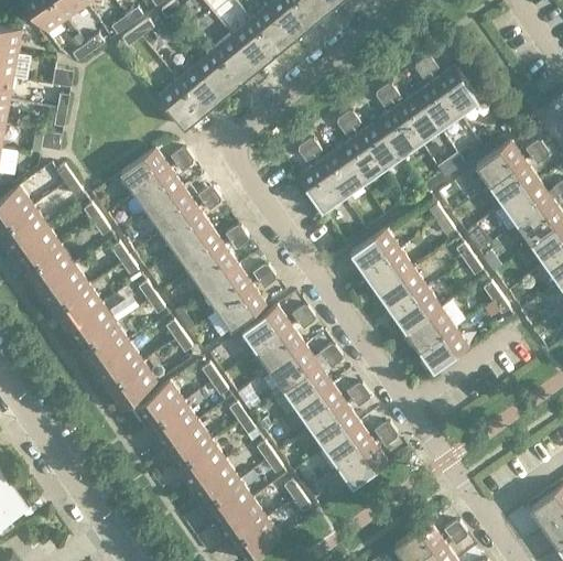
[(66,18),(53,0),(22,0),(46,32),(66,18)]
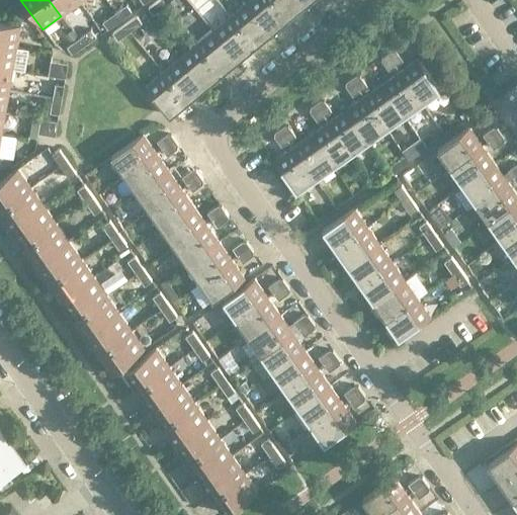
[(78,4),(75,0),(49,0),(61,16),(78,4)]
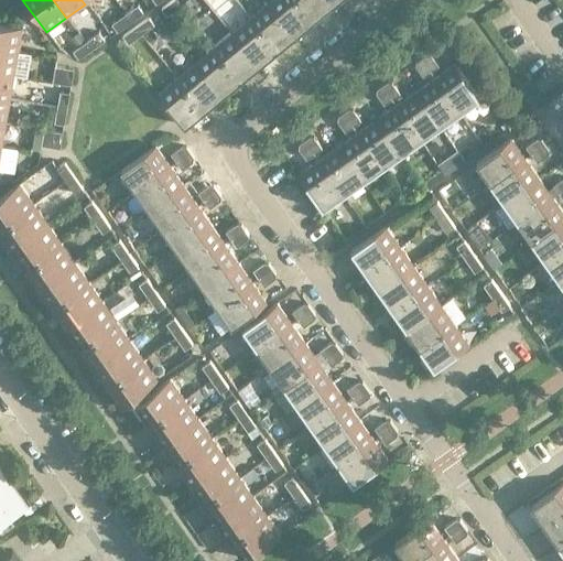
[(313,22),(294,0),(273,0),(268,4),(294,38),(313,22)]
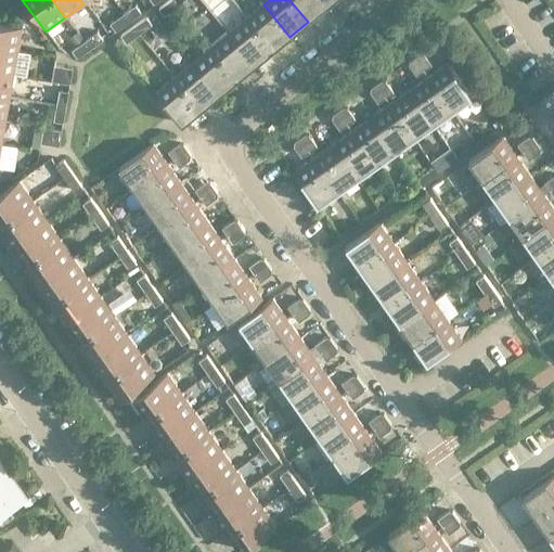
[(326,7),(320,0),(290,0),(308,22),(326,7)]
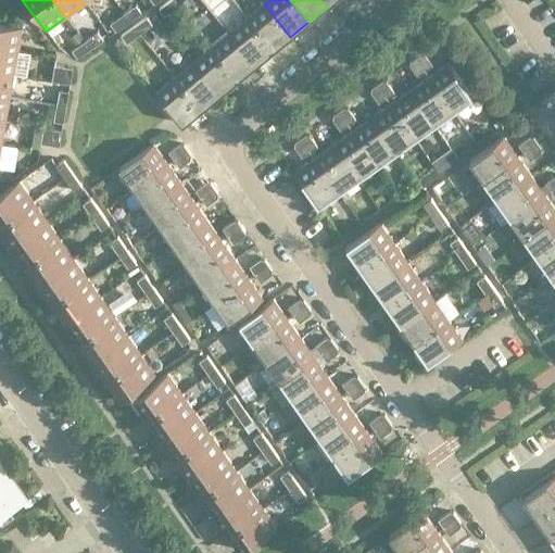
[(176,9),(171,1),(158,10),(163,19),(176,9)]
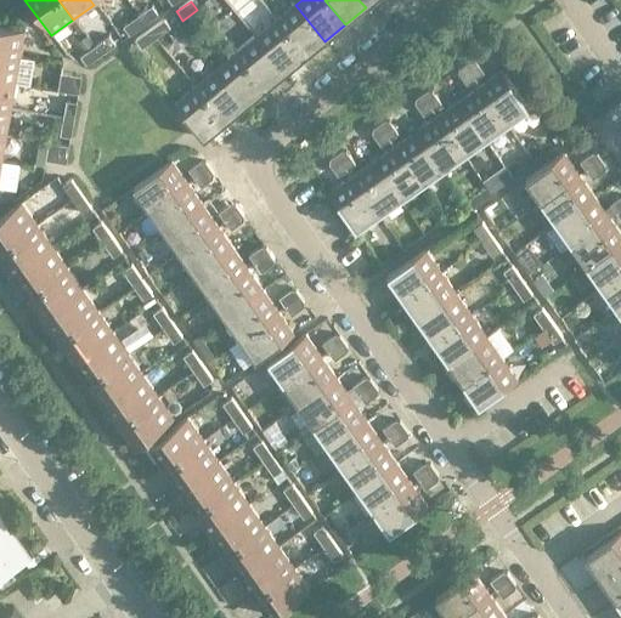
[(325,41),(295,5),(275,22),(305,57),(325,41)]
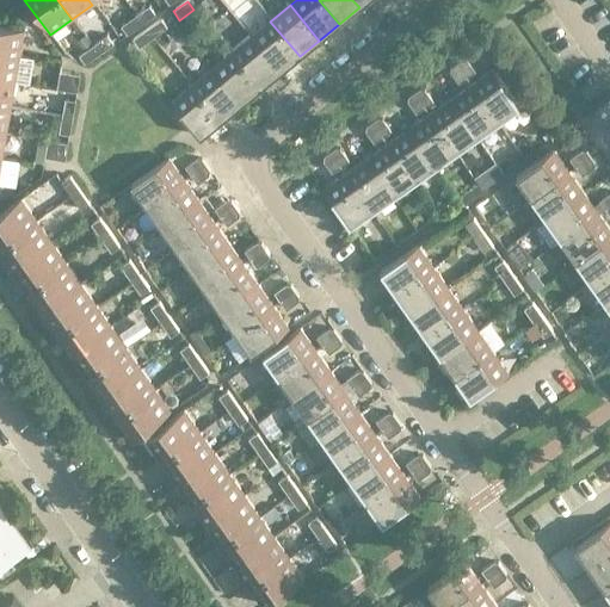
[(148,7),(134,18),(140,26),(154,17),(148,7)]
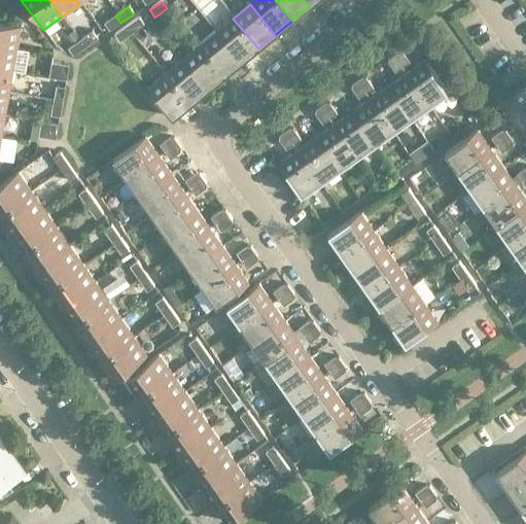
[(120,23),(115,15),(103,24),(108,31),(120,23)]
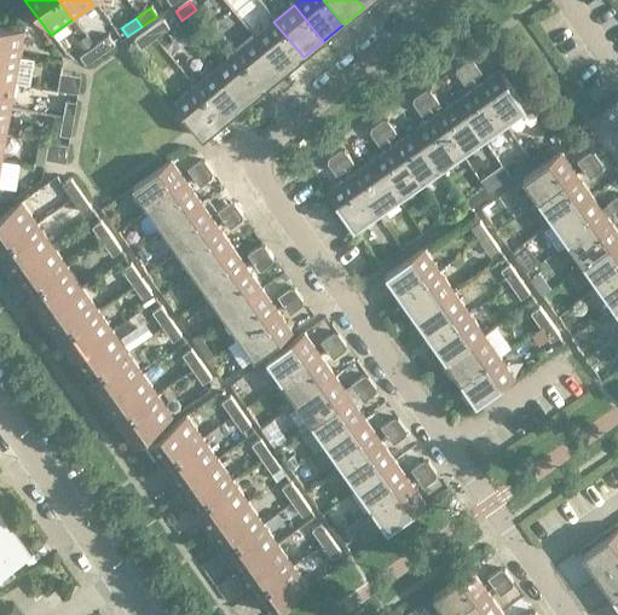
[(168,30),(162,21),(148,32),(154,40),(168,30)]
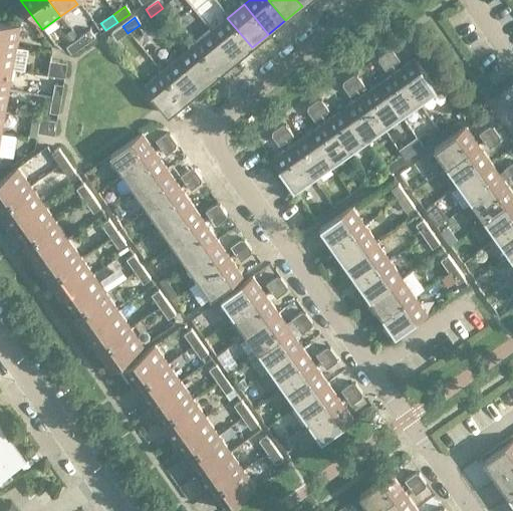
[(252,47),(227,18),(211,32),(235,61),(252,47)]
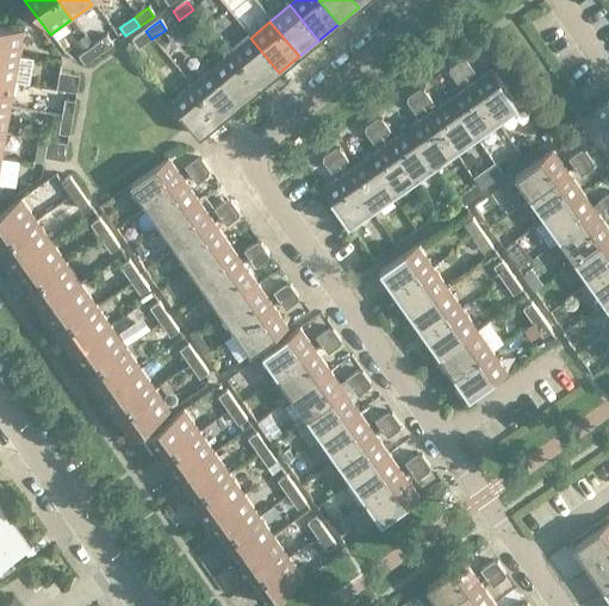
[(22,32),(0,27),(0,55),(18,58),(22,32)]
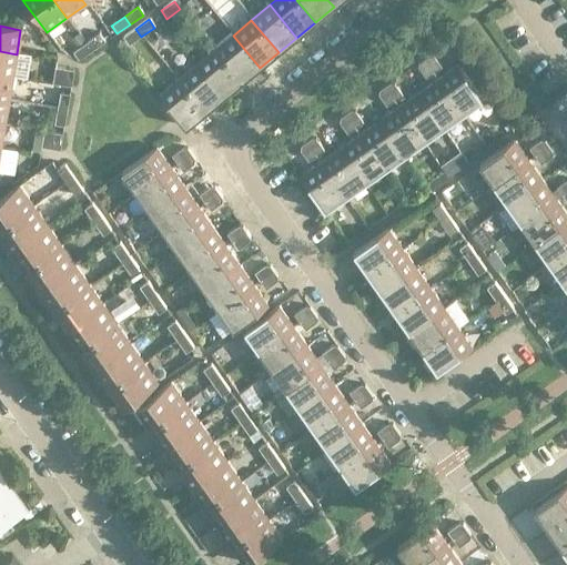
[(141,37),(135,29),(122,38),(128,46),(141,37)]
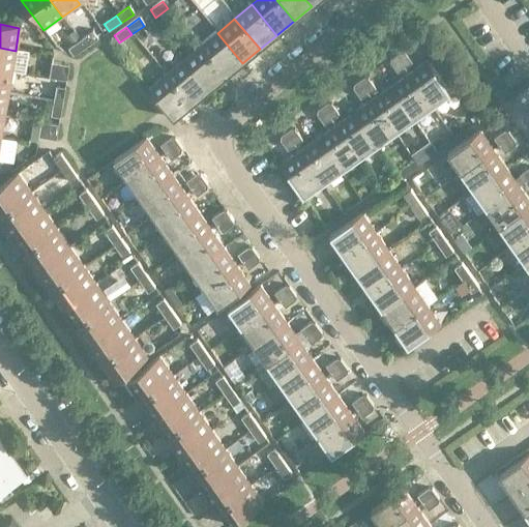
[(92,32),(80,41),(85,49),(97,39),(92,32)]
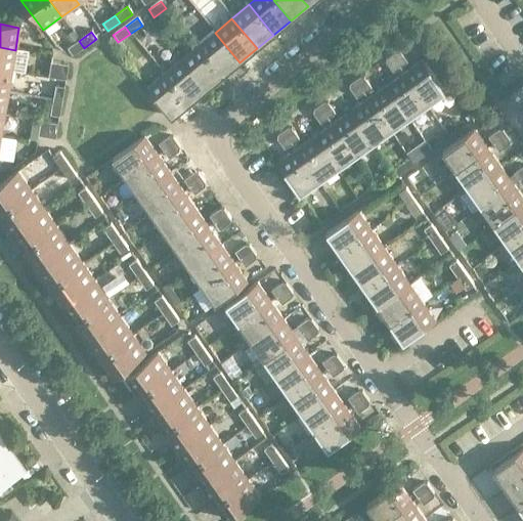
[(240,62),(215,33),(198,46),(222,77),(240,62)]
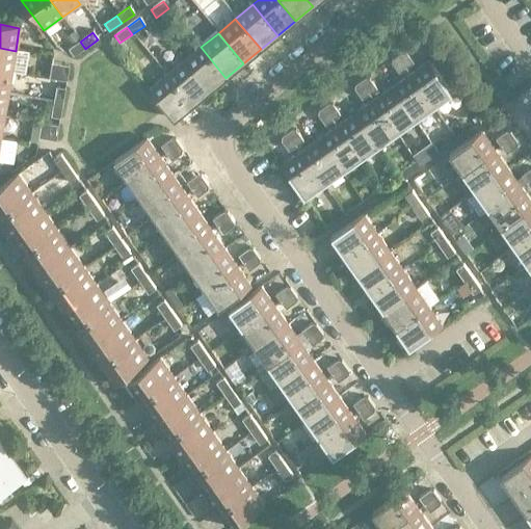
[(67,38),(72,46),(77,42),(73,34),(67,38)]
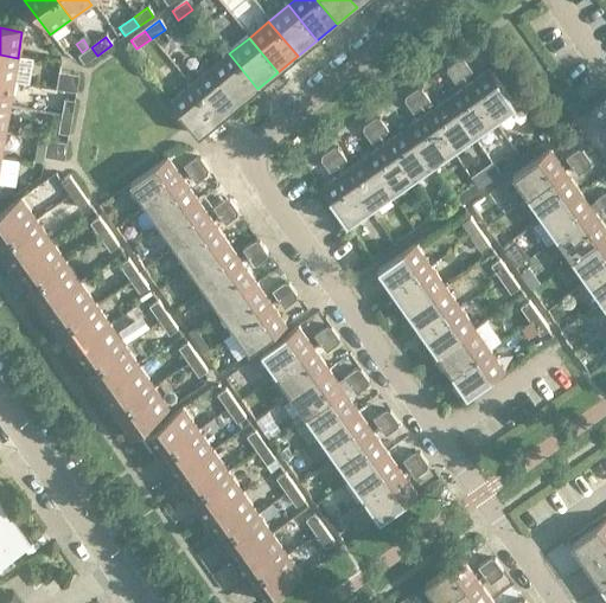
[(97,56),(91,47),(77,57),(83,65),(97,56)]
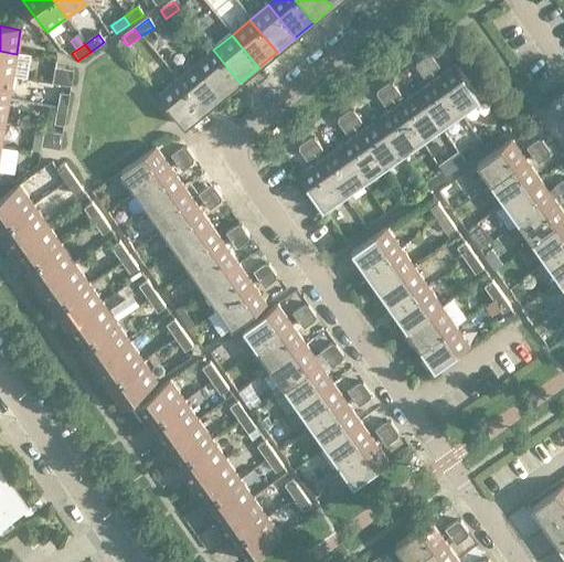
[(240,83),(213,50),(194,65),(221,98),(240,83)]
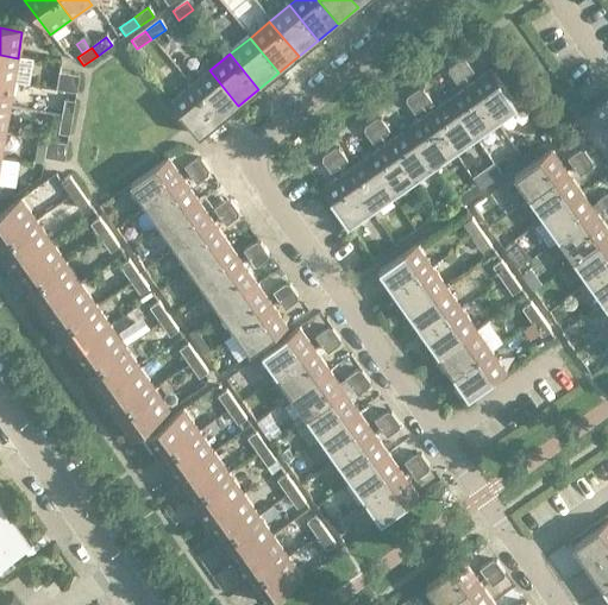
[(18,58),(0,55),(0,81),(13,83),(18,58)]
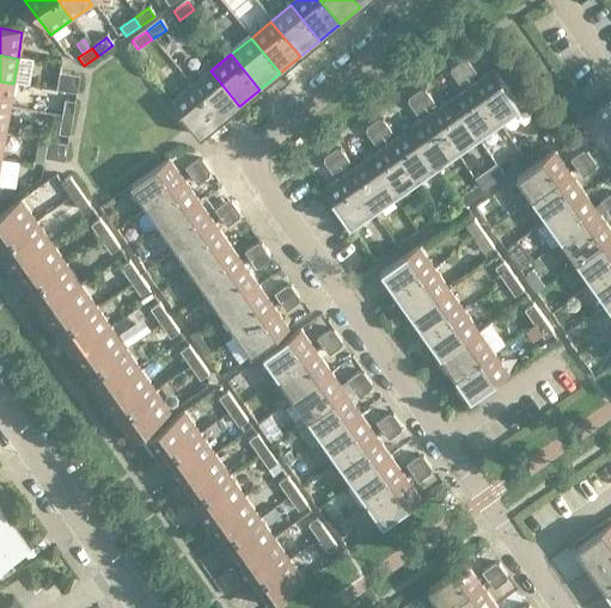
[(466,62),(462,61),(456,65),(466,80),(475,74),(466,62)]
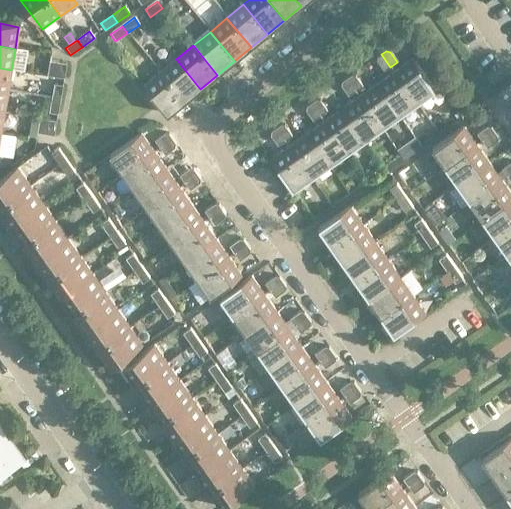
[(390,67),(381,54),(376,58),(376,61),(383,72),(390,67)]
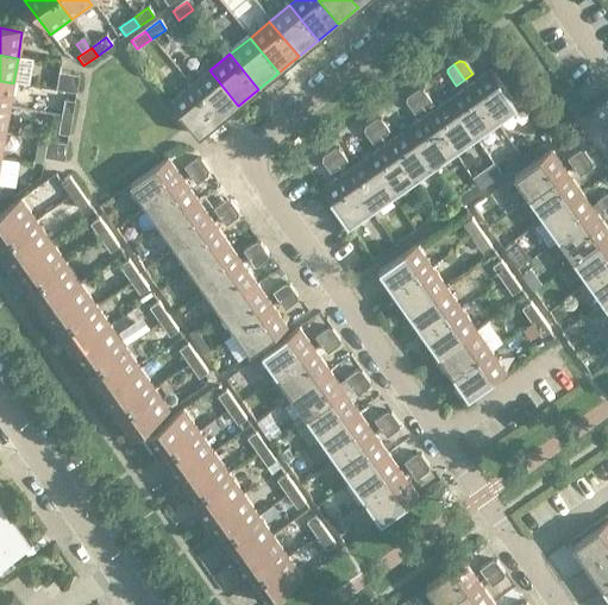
[(238,106),(210,70),(189,87),(219,121),(238,106)]
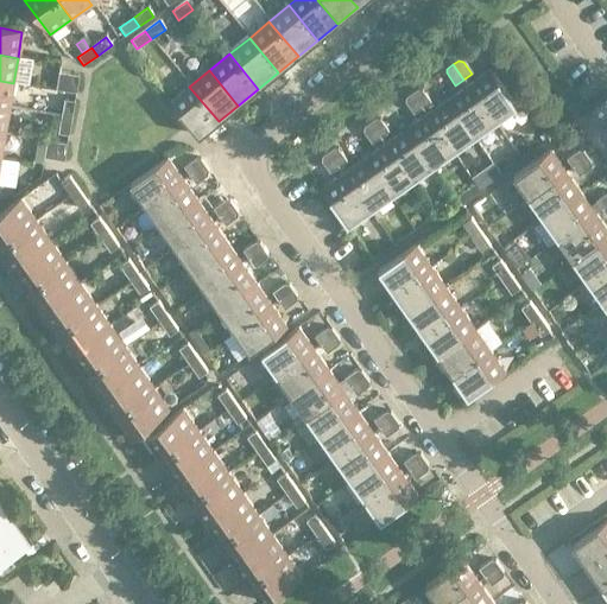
[(516,108),(489,71),(468,87),(494,124),(516,108)]
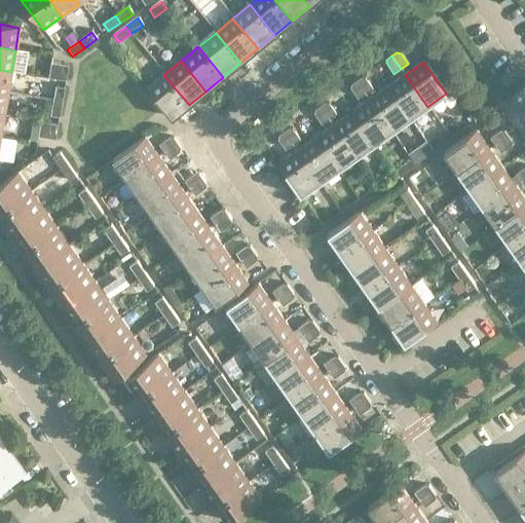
[(59,65),(49,64),(47,78),(55,80),(59,65)]
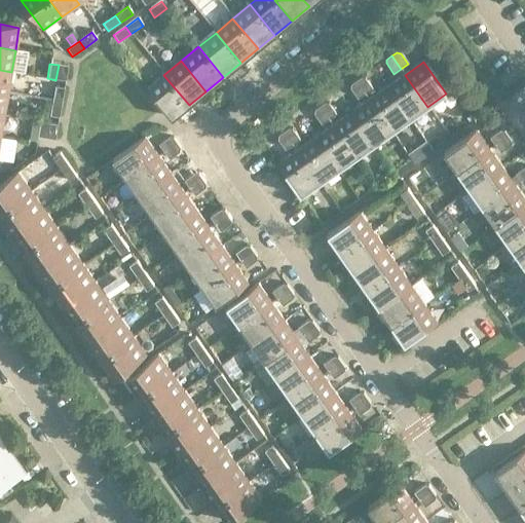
[(67,67),(59,65),(55,80),(65,81),(67,67)]
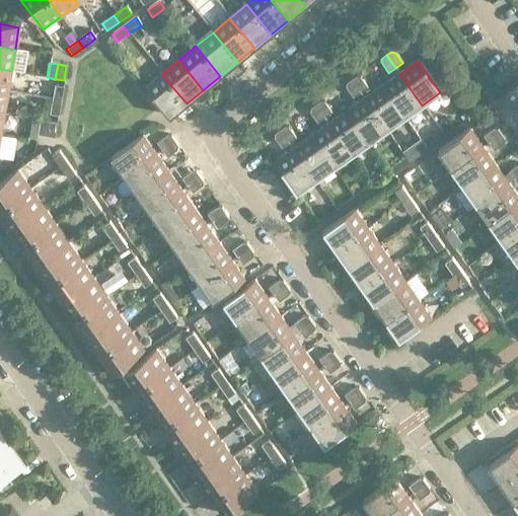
[(11,71),(0,69),(0,91),(7,93),(11,71)]
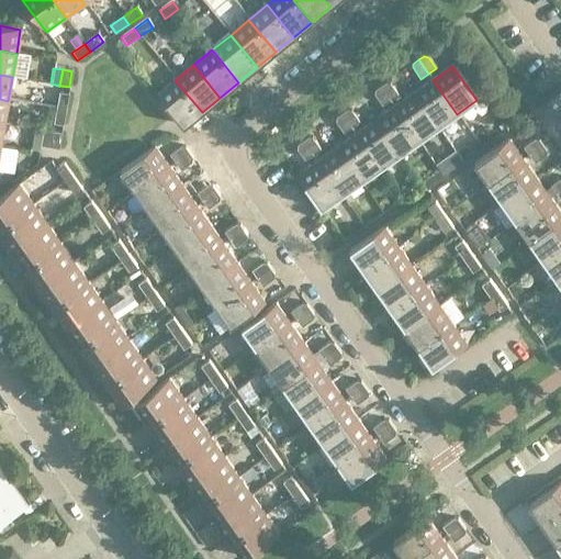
[(202,112),(175,80),(156,96),(182,127),(183,127),(202,112)]
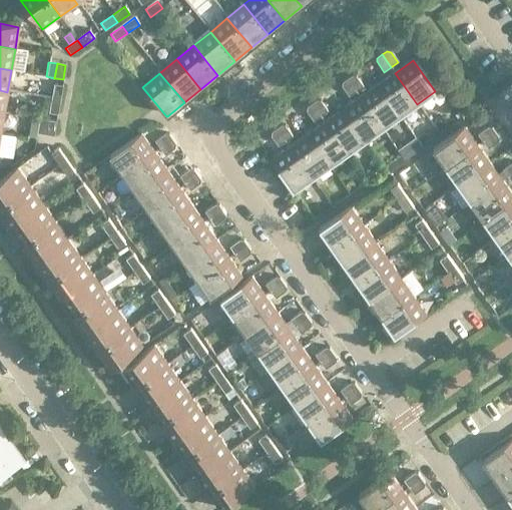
[(417,104),(395,73),(377,85),(399,116),(417,104)]
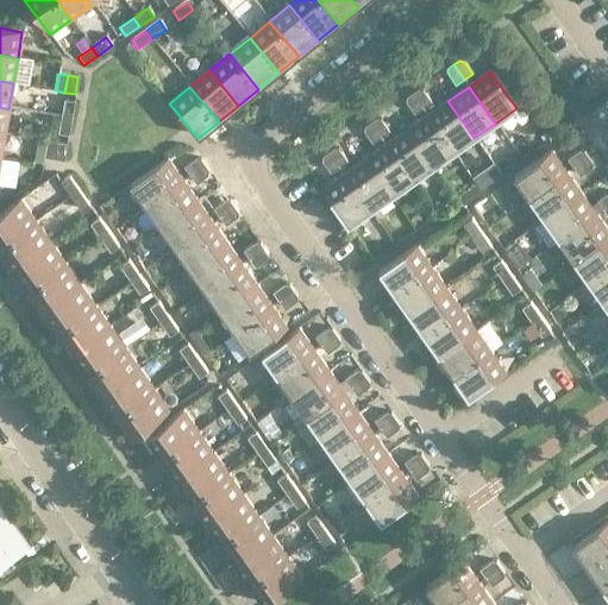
[(421,90),(418,90),(412,94),(422,109),(431,104),(421,90)]
